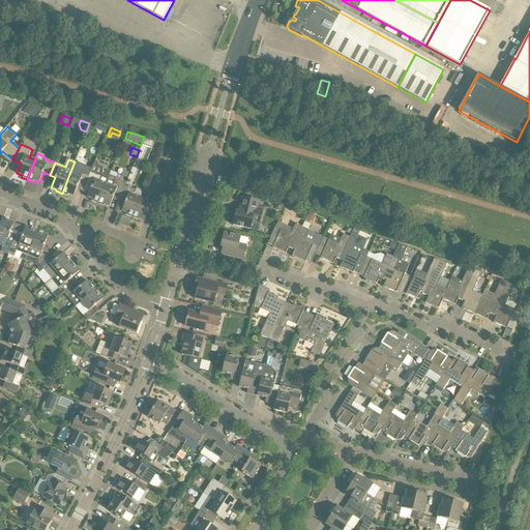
[(98,204),(111,172),(102,168),(99,176),(90,172),(88,176),(89,176),(86,184),(86,185),(91,187),(87,198),(92,200),(92,201),(98,204)]
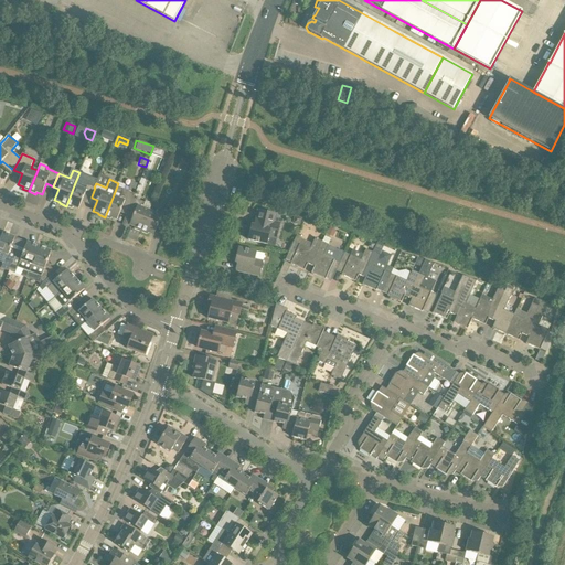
[(82,188),(74,185),(66,206),(73,209),(73,208),(78,210),(83,199),(89,201),(92,198),(92,196),(95,188),(94,188),(83,183),(82,188)]
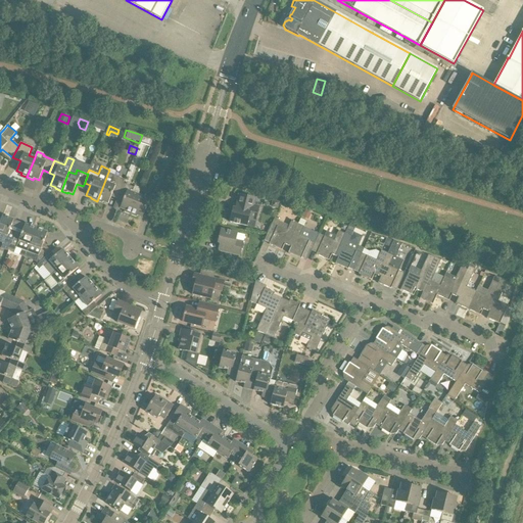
[(114,176),(115,172),(109,170),(97,201),(103,203),(103,202),(108,204),(112,194),(119,196),(124,184),(125,180),(114,176)]
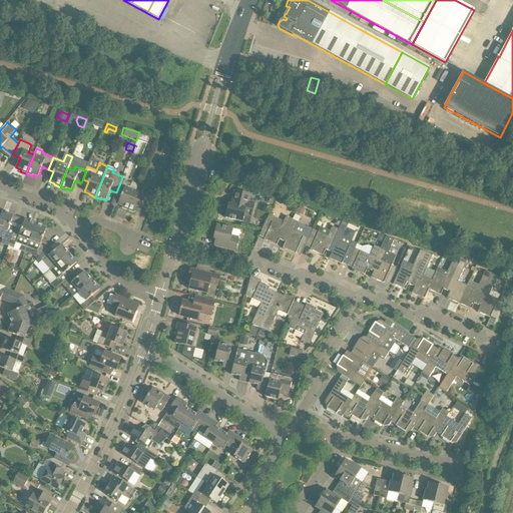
[(131,184),(121,180),(116,192),(122,194),(118,204),(123,206),(122,208),(128,210),(136,191),(138,185),(132,183),(131,184)]
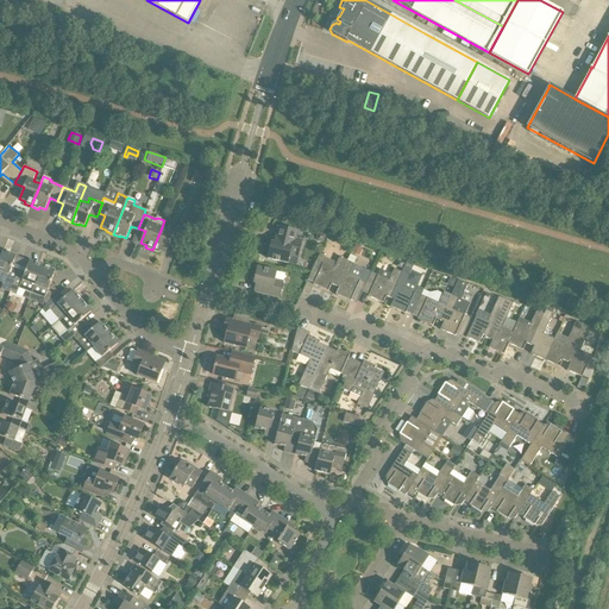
[(169,231),(162,227),(152,250),(159,252),(161,251),(167,253),(171,242),(179,245),(184,231),(171,225),(169,231)]
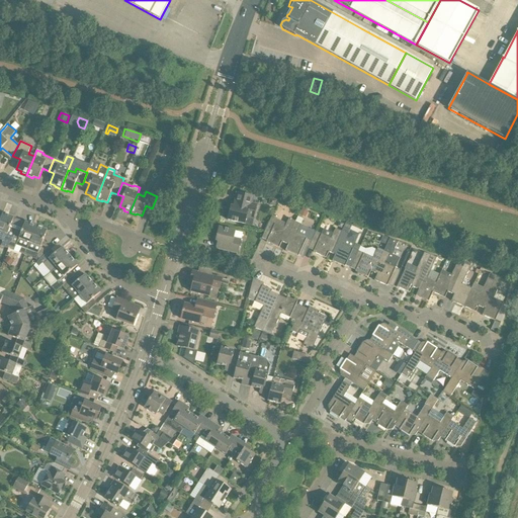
[(243,195),(242,201),(235,200),(234,207),(231,206),(228,221),(252,226),(257,205),(251,203),(252,198),(243,195)]
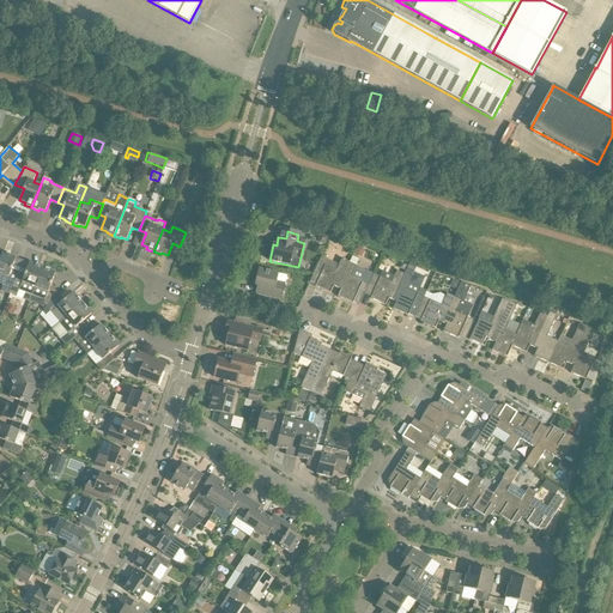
[(320,236),(317,243),(326,246),(328,237),(320,236)]
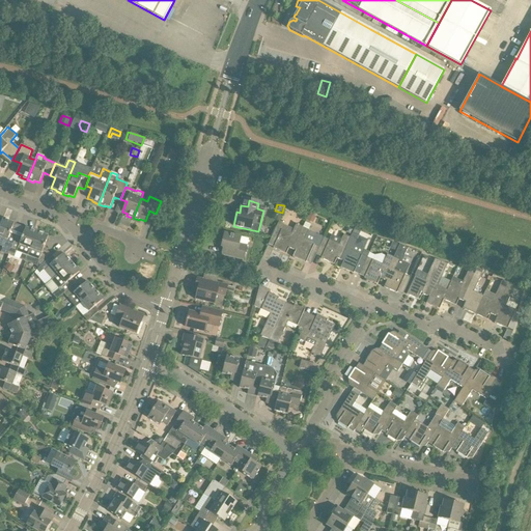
[(313,224),(316,217),(310,214),(307,221),(313,224)]
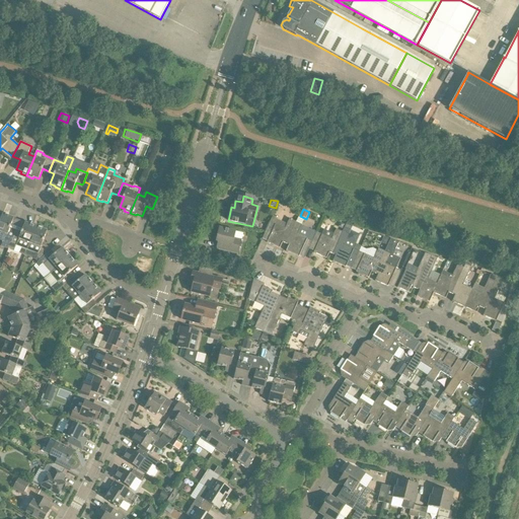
[(9,248),(16,230),(10,228),(14,218),(2,214),(1,217),(0,220),(0,231),(7,235),(3,246),(9,248)]
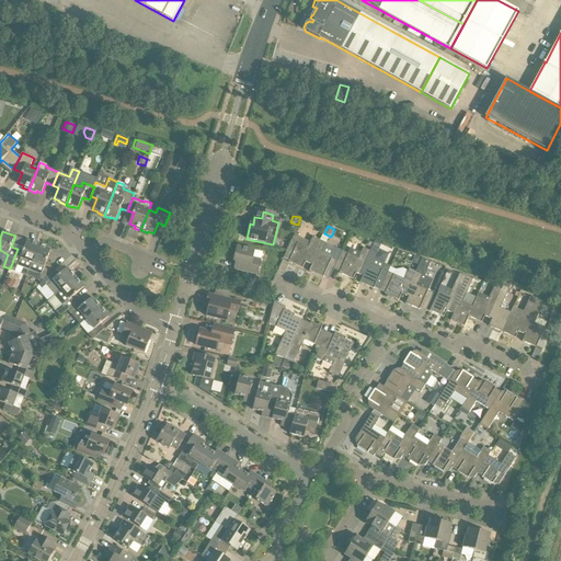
[(295,236),(293,240),(289,247),(284,259),(289,261),(289,262),(302,268),(306,262),(309,263),(320,240),(313,237),(310,243),(295,236)]
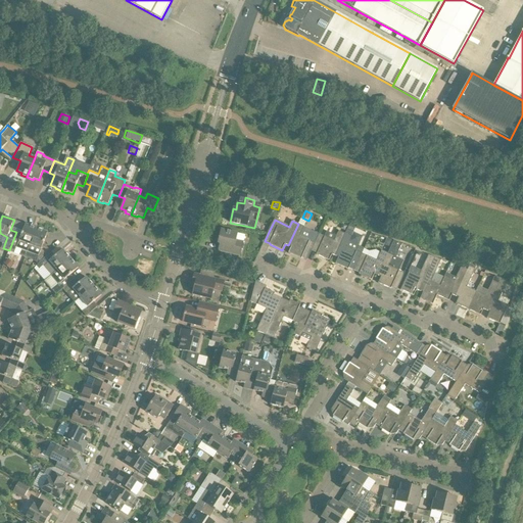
[(304,227),(298,224),(288,245),(291,247),(288,253),(301,259),(301,258),(307,260),(312,250),(313,249),(317,240),(320,234),(304,227)]
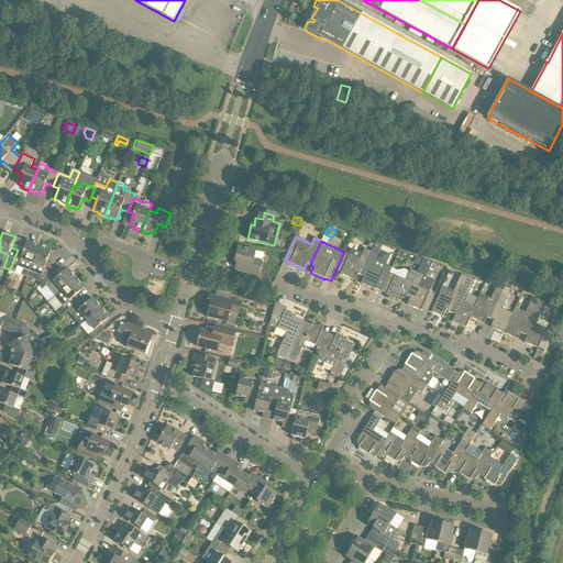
[(23,252),(18,250),(10,269),(15,272),(18,267),(24,269),(22,276),(26,278),(40,246),(28,242),(23,252)]
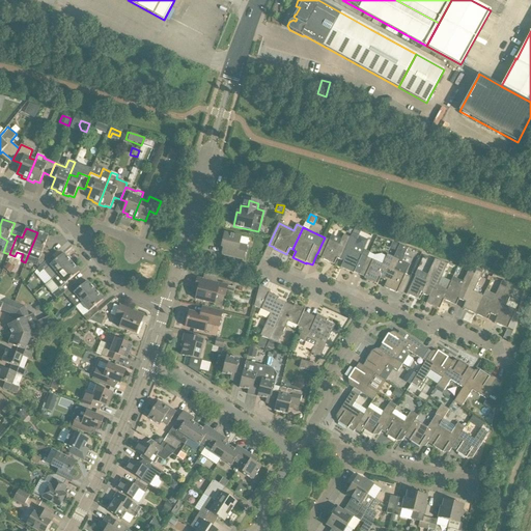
[(361,231),(355,228),(351,238),(357,241),(361,231)]
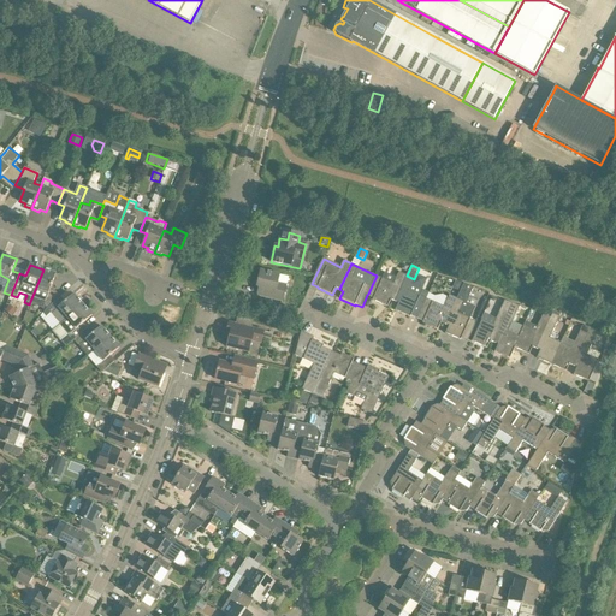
[(47,308),(60,297),(55,291),(51,290),(57,274),(43,270),(29,304),(42,309),(45,306),(47,308)]
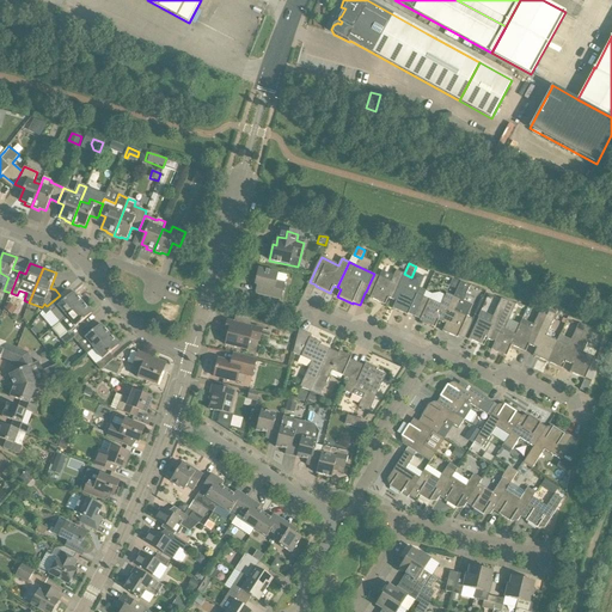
[(258,269),(255,285),(257,286),(255,294),(281,300),(285,283),(276,281),(279,274),(258,269)]
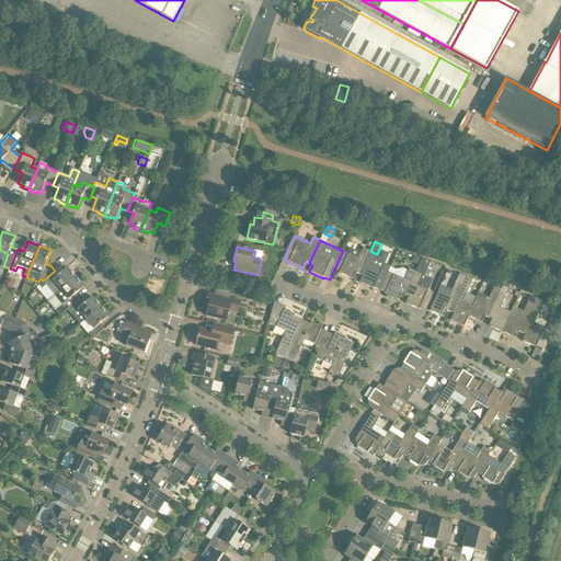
[(340,258),(334,268),(341,272),(340,273),(353,279),(356,273),(359,275),(370,251),(364,248),(362,252),(351,248),(348,254),(343,251),(340,258)]
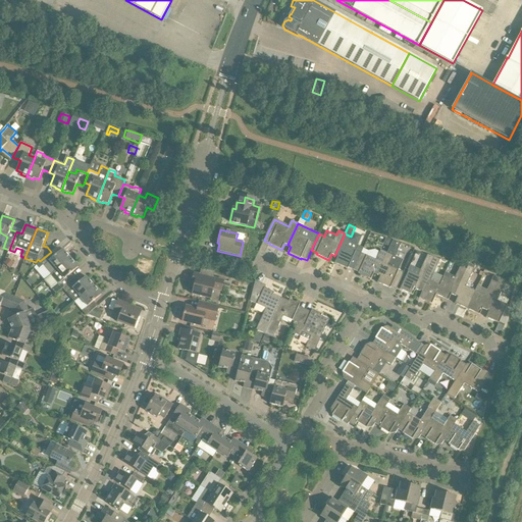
[(351,237),(345,233),(334,256),(337,257),(335,263),(348,269),(348,268),(353,271),(361,253),(355,250),(357,245),(349,242),(351,237)]
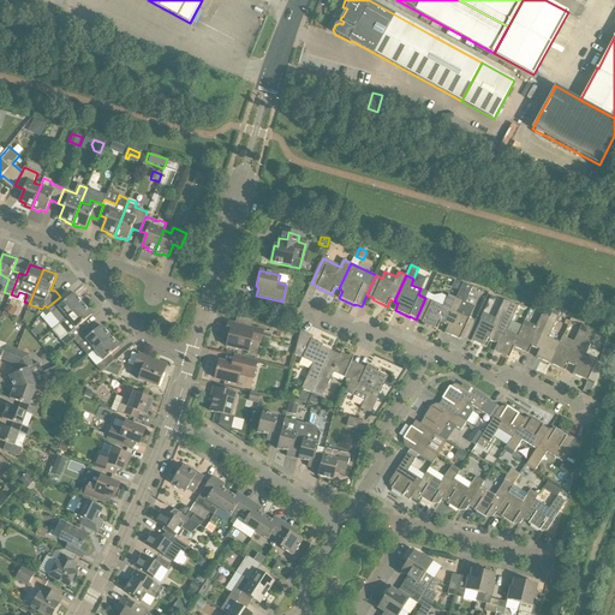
[(453,286),(453,290),(459,292),(463,285),(455,281),(453,286)]
